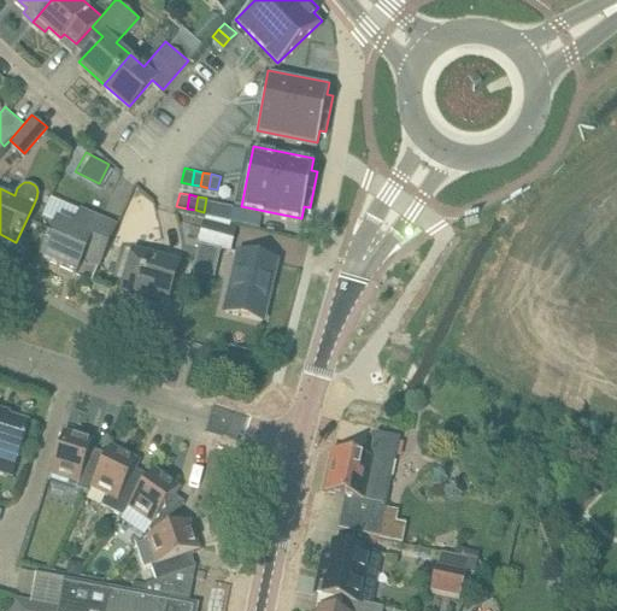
[(215,200),(206,198),(204,212),(212,213),(215,200)]
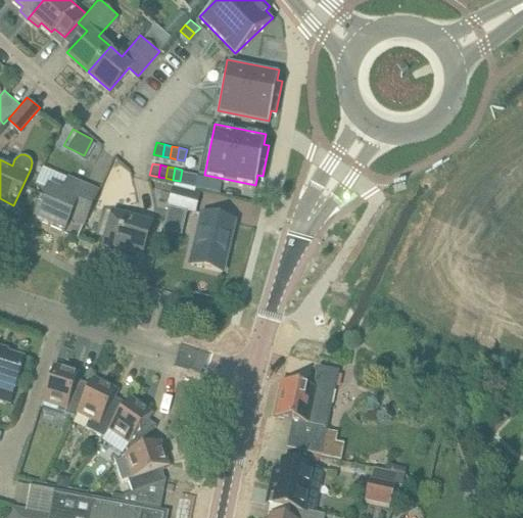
[(190,171),(182,170),(180,181),(187,183),(190,171)]
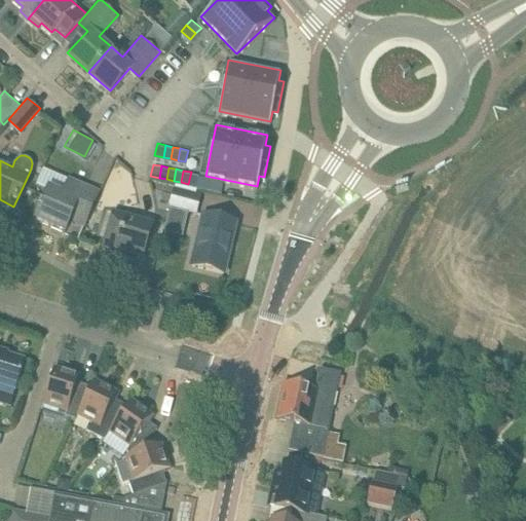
[(198,174),(191,172),(188,184),(196,185),(198,174)]
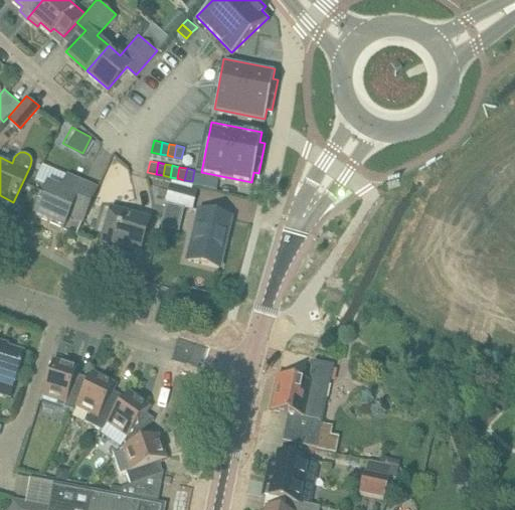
[(82,218),(91,200),(98,185),(68,172),(61,187),(48,182),(41,198),(39,197),(37,201),(39,202),(35,212),(63,224),(68,212),(82,218)]
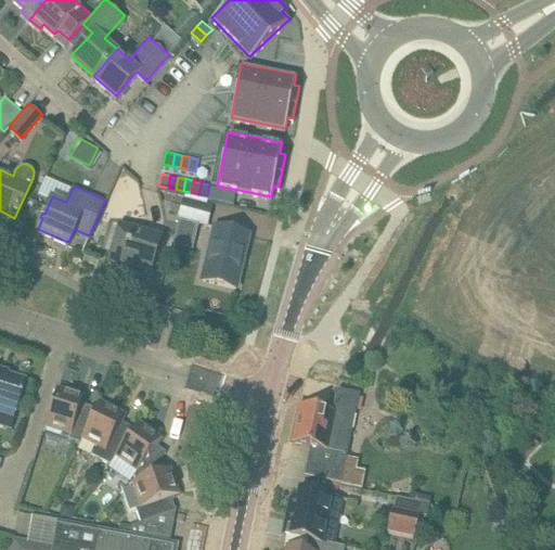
[(185,196),(180,215),(206,222),(211,203),(185,196)]
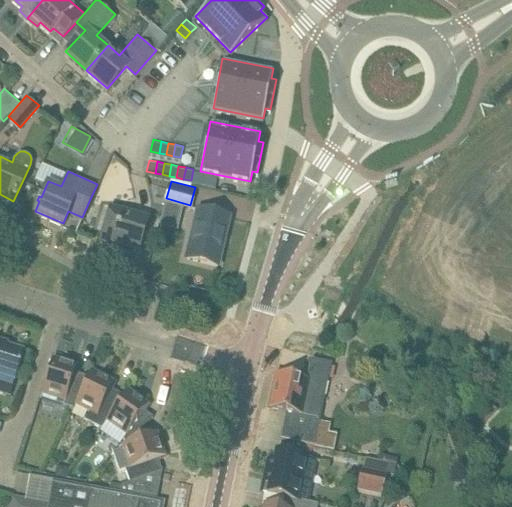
[(139,245),(145,225),(149,214),(110,203),(100,238),(123,245),(125,240),(139,245)]
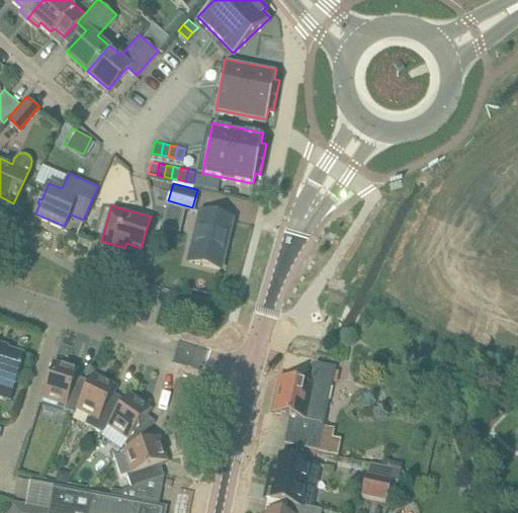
[(232,217),(212,211),(201,209),(189,258),(221,265),(226,244),(224,243),(230,217),(232,218),(232,217)]
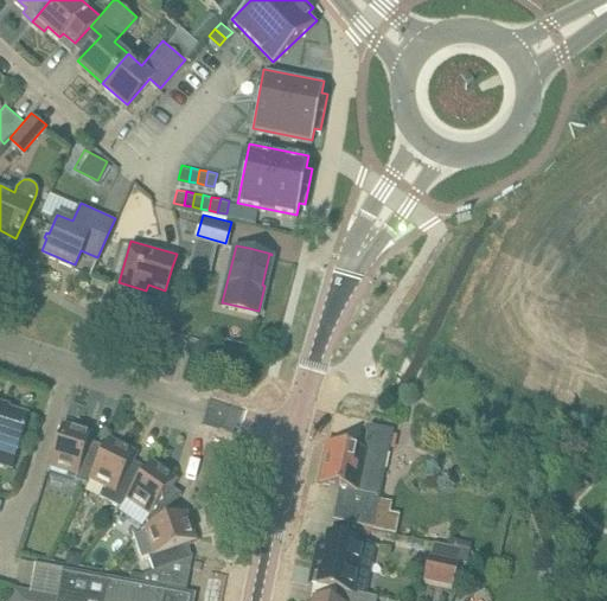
[(0,439),(17,445),(20,434),(27,411),(0,402),(0,439)]
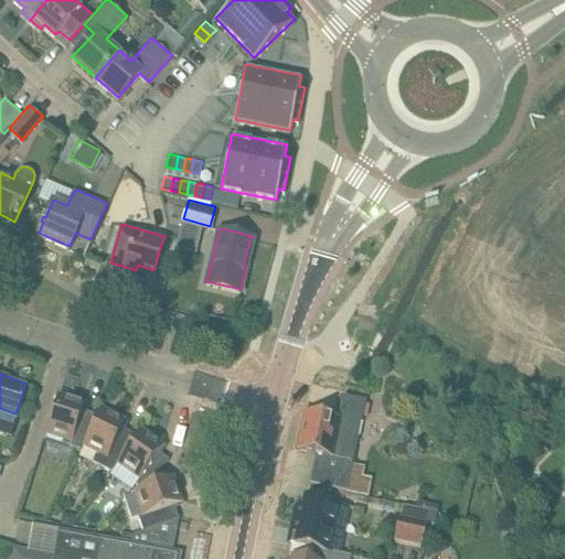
[(81,447),(83,442),(98,411),(83,407),(85,398),(59,390),(52,411),(45,430),(71,439),(70,443),(81,447)]
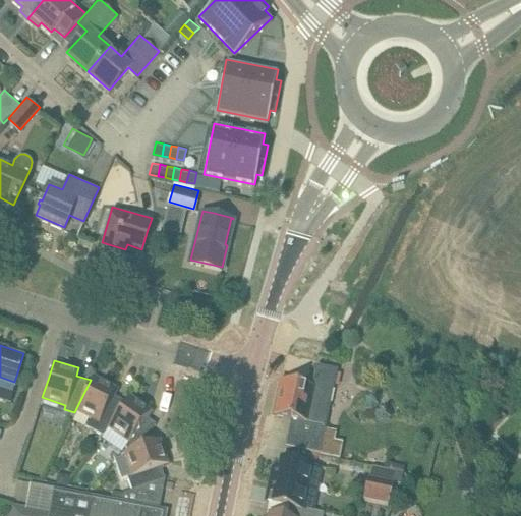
[(320,450),(322,438),(323,438),(337,366),(316,361),(311,383),(281,377),(274,412),(291,416),(288,431),(308,435),(306,447),(320,450)]
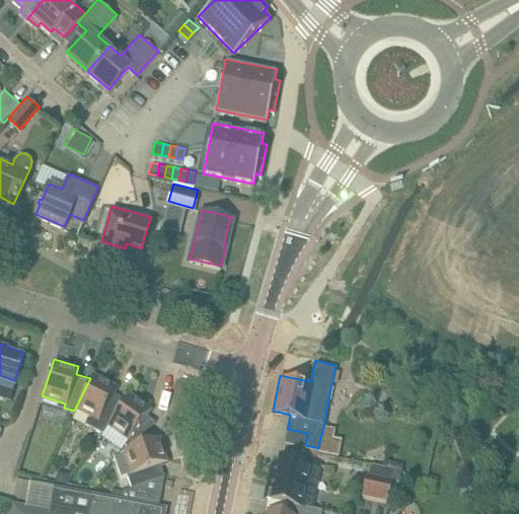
[(93,372),(90,378),(76,407),(90,415),(86,422),(102,430),(126,396),(113,390),(116,383),(93,372)]
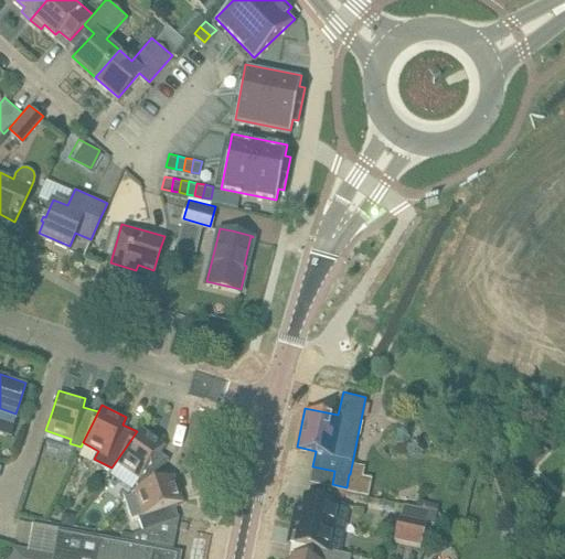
[(138,485),(168,474),(163,463),(169,455),(159,448),(163,441),(141,426),(137,431),(117,460),(138,476),(136,479),(138,485)]
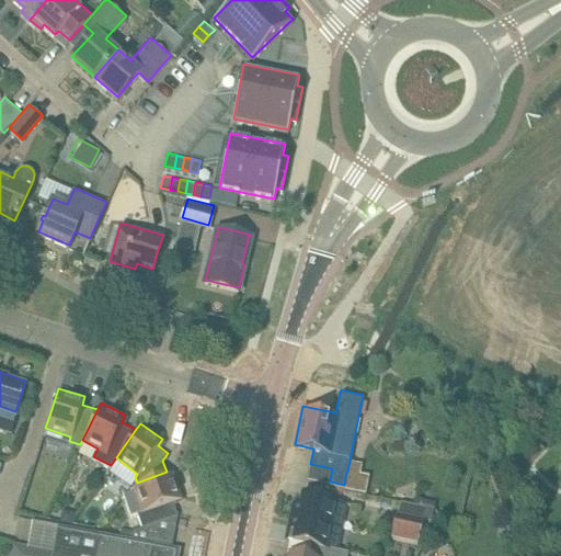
[(141,524),(178,513),(173,499),(181,496),(172,469),(167,472),(137,483),(133,484),(133,485),(124,492),(132,513),(137,511),(141,524)]
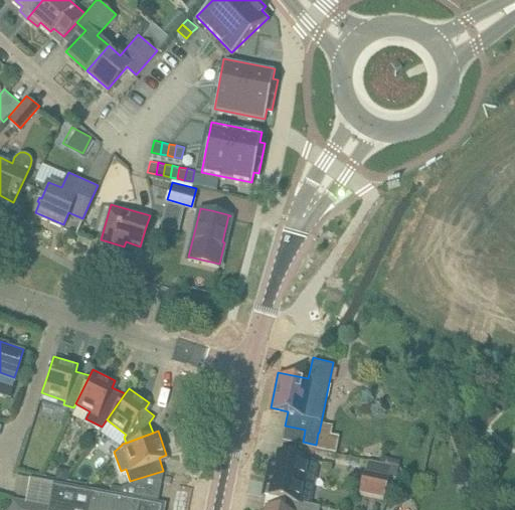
[(309,457),(297,454),(277,450),(275,460),(269,459),(267,470),(304,478),(306,470),(309,457)]
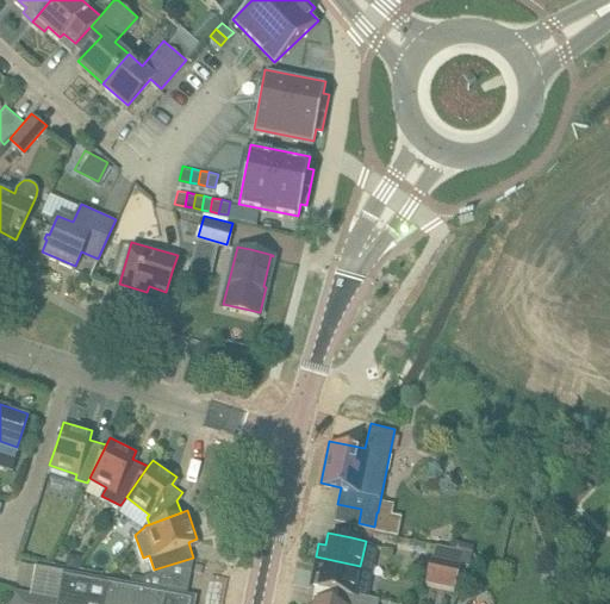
[(473,550),(436,542),(433,554),(460,560),(471,562),(473,550)]
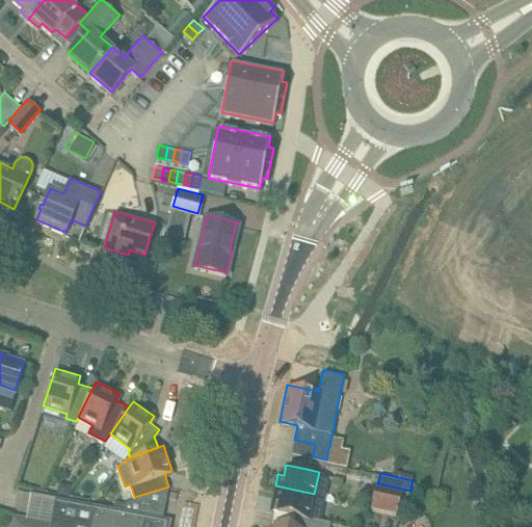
[(401,489),(377,483),(372,506),(397,511),(401,489)]
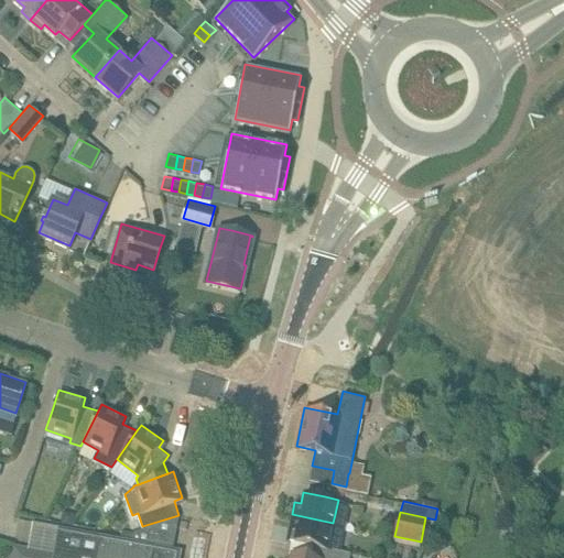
[(331,531),(333,523),(292,514),(289,527),(295,528),(294,539),(313,544),(328,547),(331,531)]
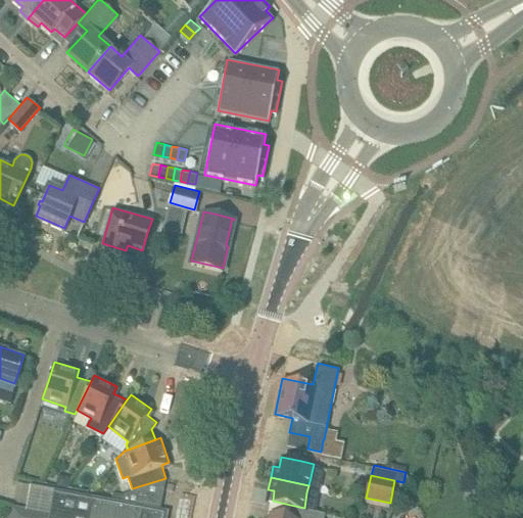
[(49,512),(12,505),(9,517),(161,517),(164,507),(160,506),(165,478),(124,491),(122,499),(53,486),(49,512)]
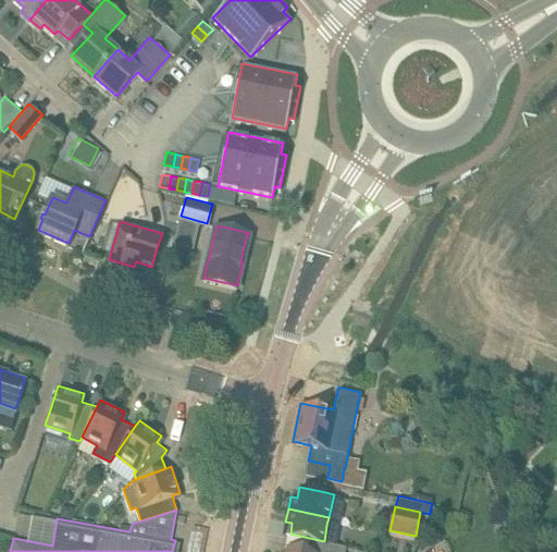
[(306,550),(287,546),(285,551),(344,551),(346,546),(324,541),(309,538),(306,550)]
